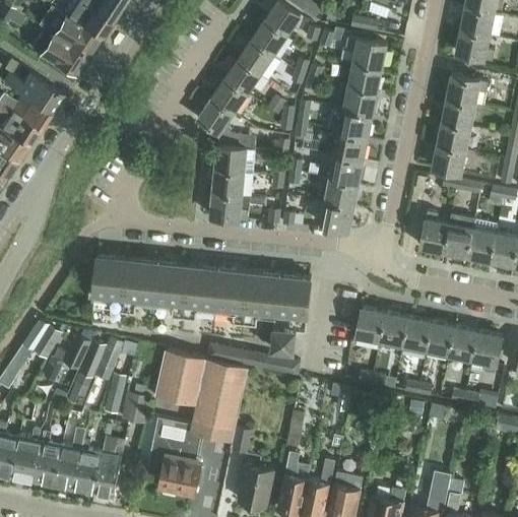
[(52,0),(3,0),(2,3),(14,10),(21,0),(39,0),(49,6),(52,0)]
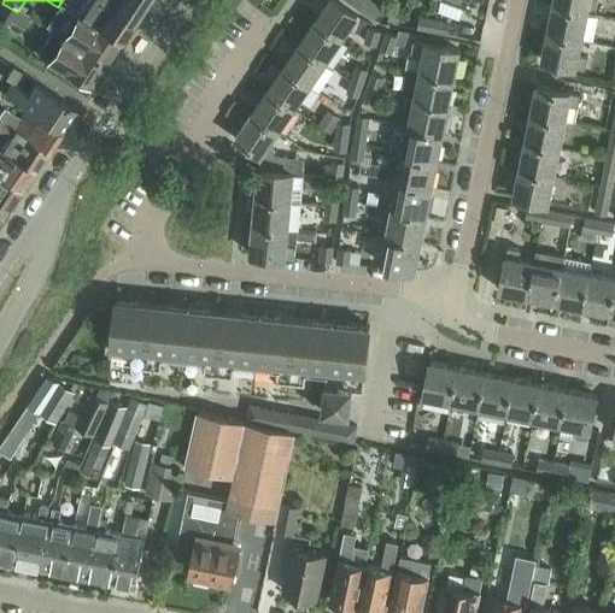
[(85,0),(75,17),(118,46),(132,27),(89,0),(85,0)]
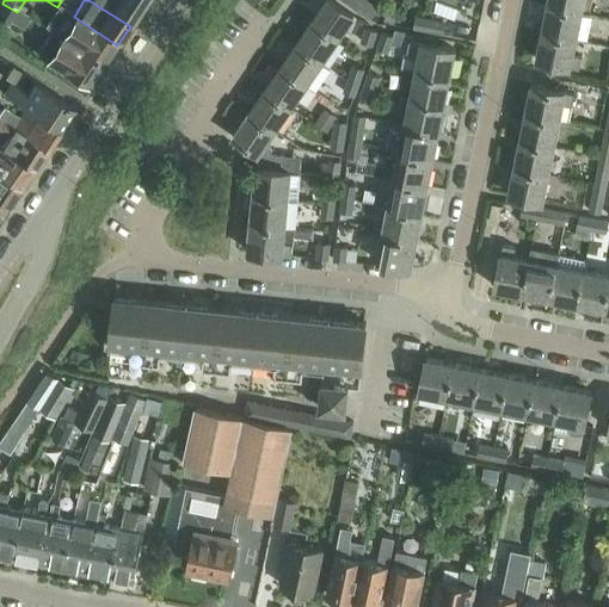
[(88,0),(130,26),(147,0),(88,0)]
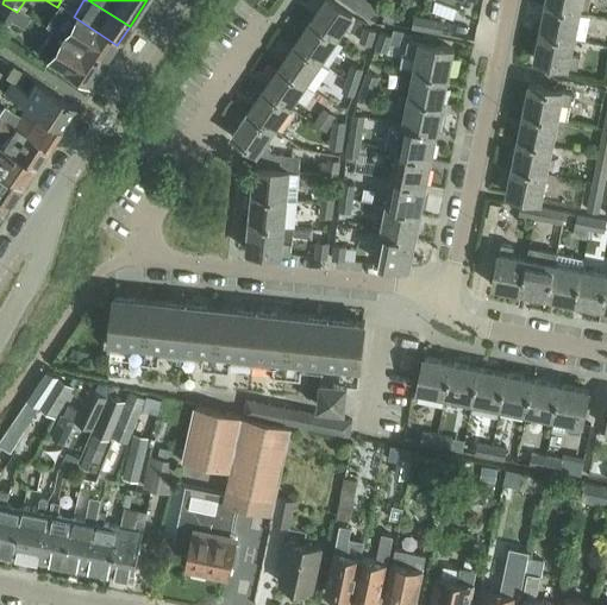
[(248,0),(269,14),(277,0),(248,0)]
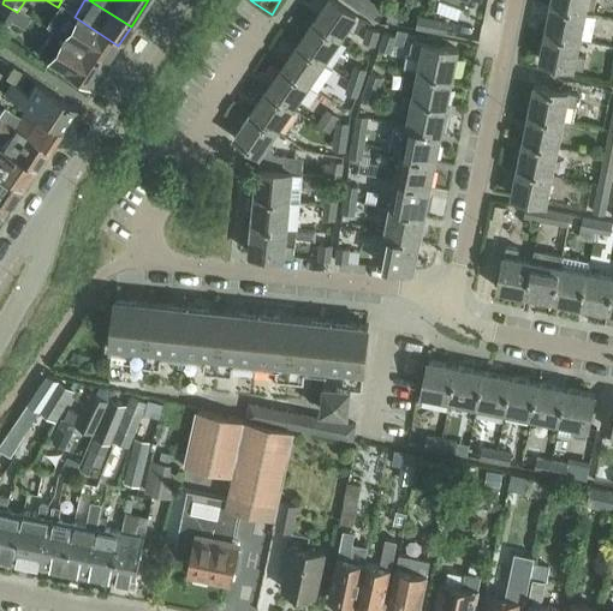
[(339,0),(357,12),(364,3),(361,0),(339,0)]
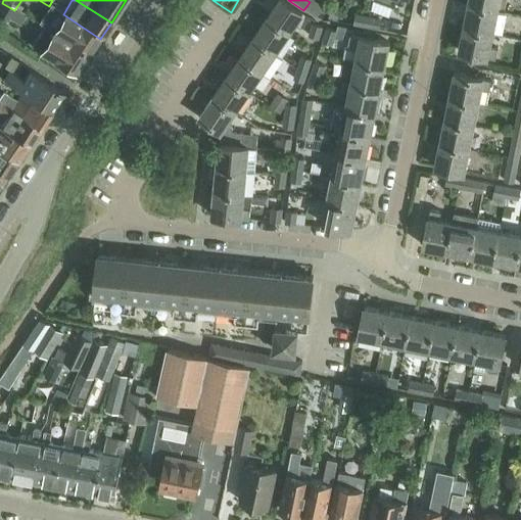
[(369,0),(393,8),(396,0),(408,4),(409,0),(369,0)]
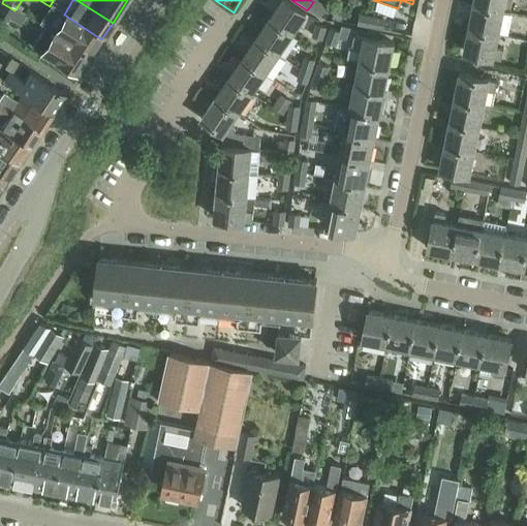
[(473,0),(472,7),(502,13),(504,0),(473,0)]
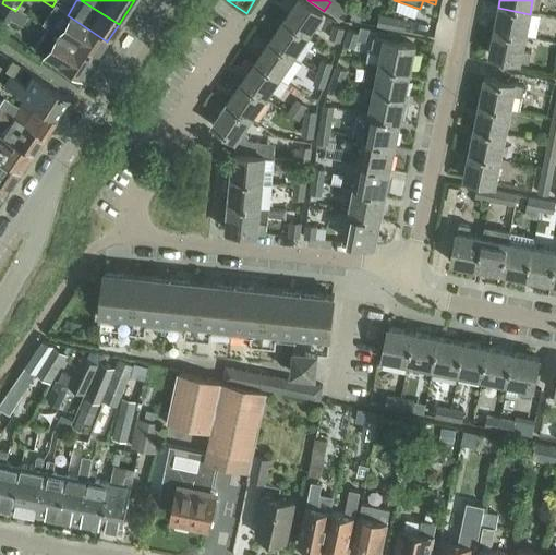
[(298,1),(285,20),(309,38),(323,17),(298,1)]
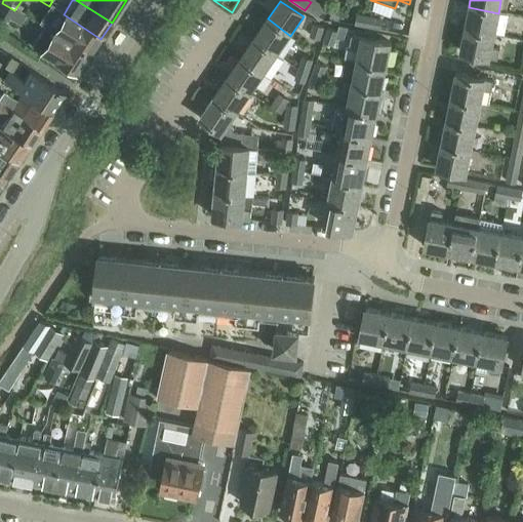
[(311,2),(305,10),(316,18),(322,10),(311,2)]
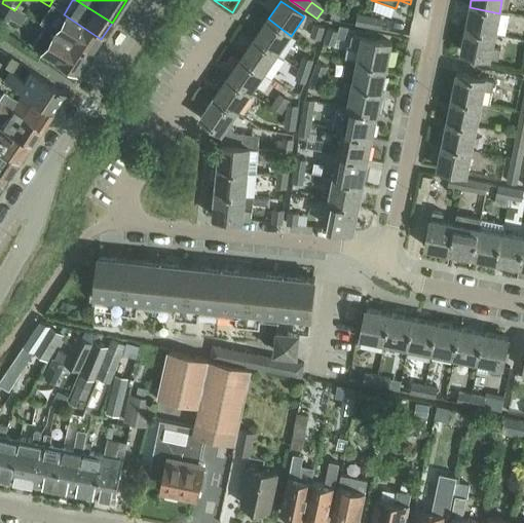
[(1,6),(0,8),(0,22),(6,25),(13,12),(1,6)]
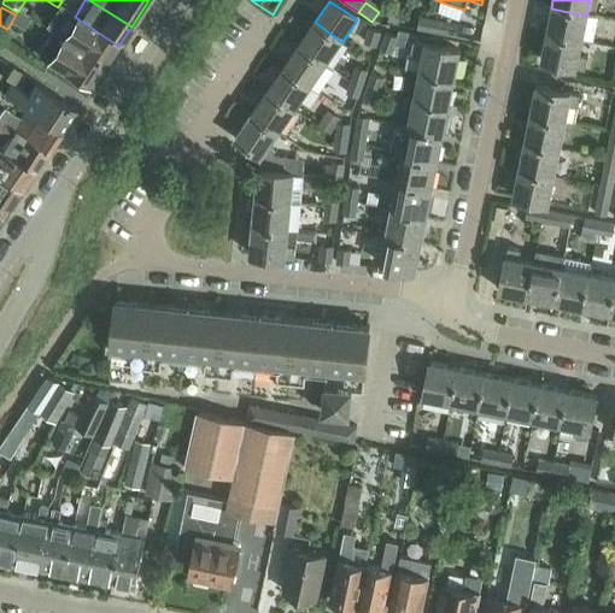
[(551,9),(545,36),(580,45),(586,16),(551,9)]
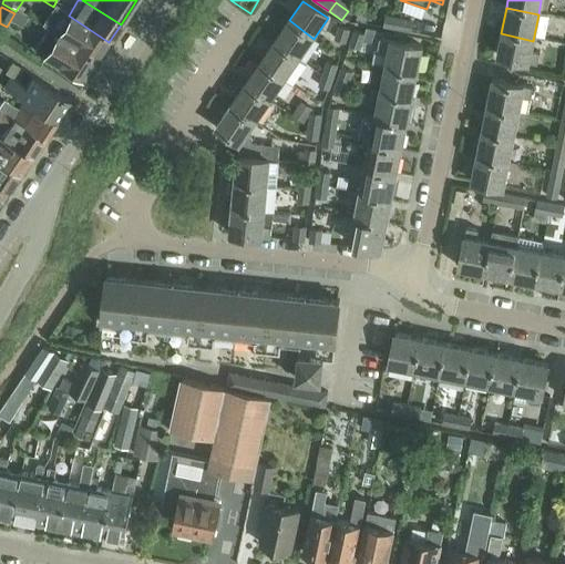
[(358,12),(355,22),(365,26),(368,16),(358,12)]
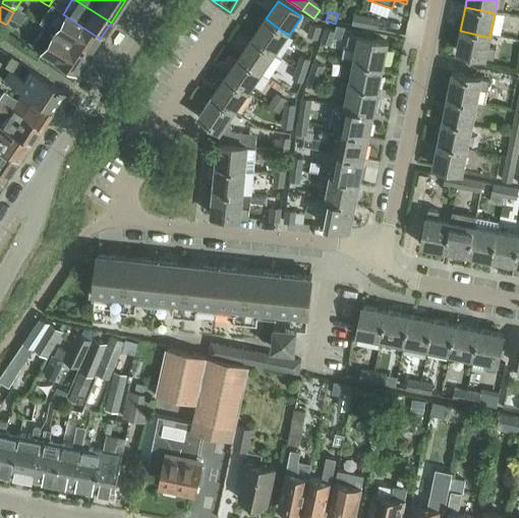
[(50,34),(88,58),(100,39),(63,14),(50,34)]
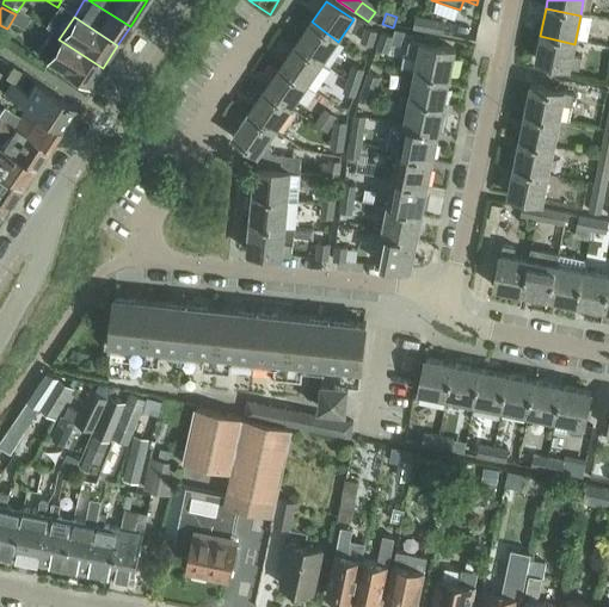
[(414,20),(412,32),(426,35),(428,23),(414,20)]
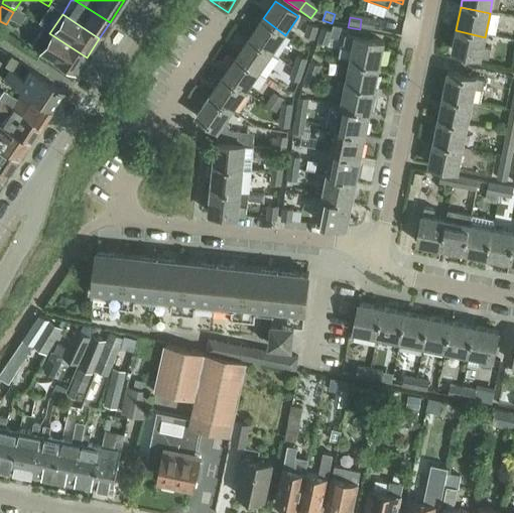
[(263,18),(250,38),(272,54),(285,35),(263,18)]
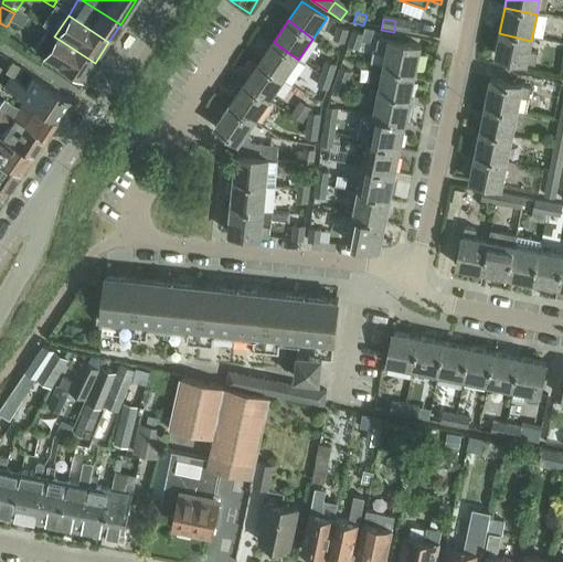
[(395,21),(394,32),(407,34),(410,24),(395,21)]
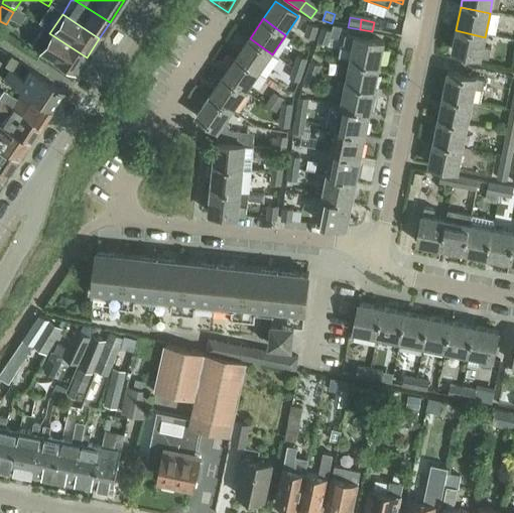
[(302,38),(313,42),(317,29),(306,25),(302,38)]
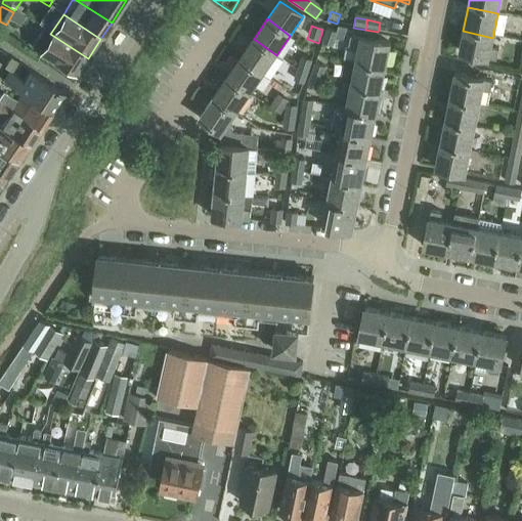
[(30,49),(37,54),(75,79),(88,58),(50,34),(42,29),(30,49)]
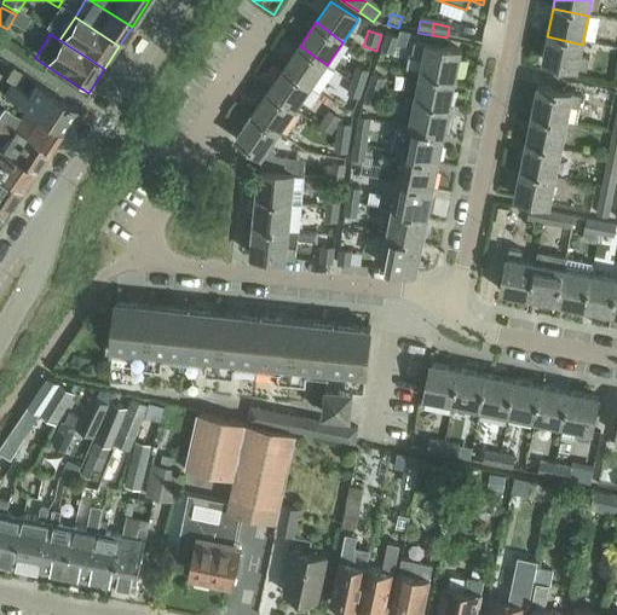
[(379,53),(392,58),(398,40),(385,35),(379,53)]
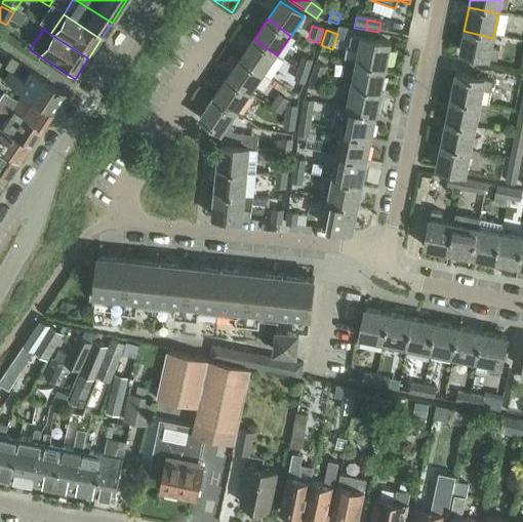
[(491,50),(493,38),(464,31),(458,54),(497,63),(499,51),(491,50)]
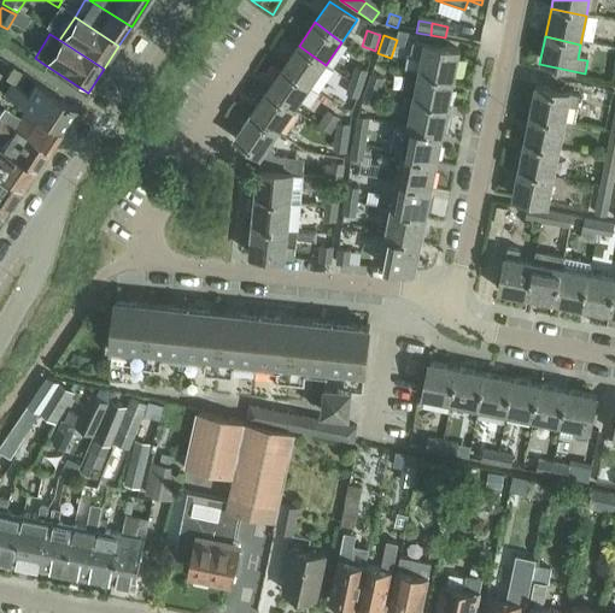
[(421,60),(417,78),(452,83),(458,54),(411,45),(409,58),(421,60)]
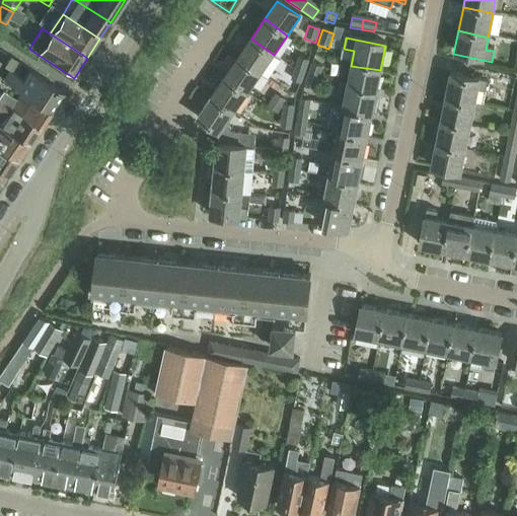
[(239,56),(262,73),(268,77),(280,59),(274,55),(251,39),(239,56)]
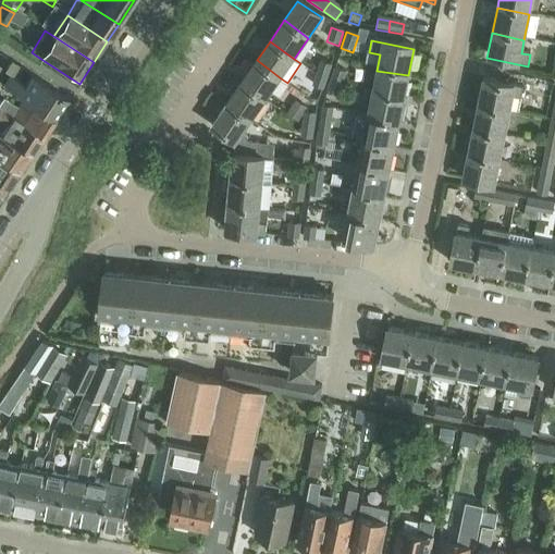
[(257,60),(242,82),(266,101),(281,78),(257,60)]
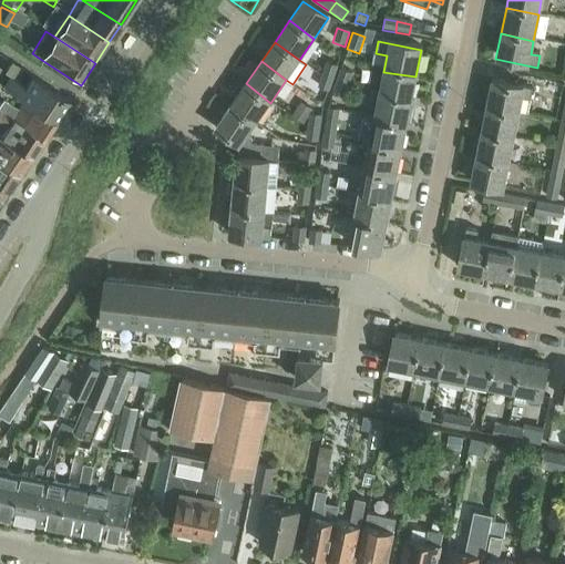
[(326,63),(321,75),(334,80),(337,68),(326,63)]
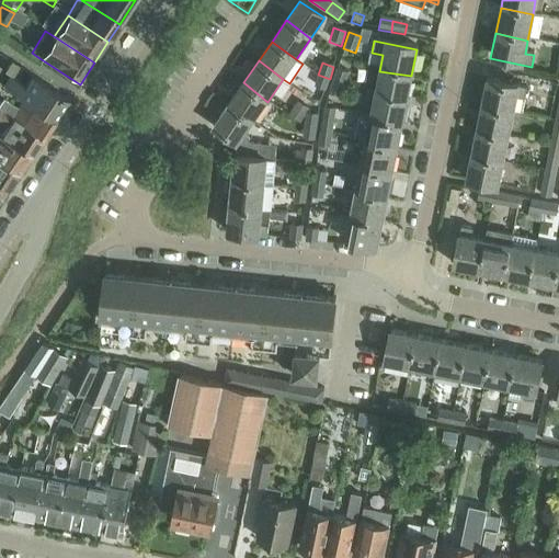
[(335,69),(331,82),(344,87),(348,73),(335,69)]
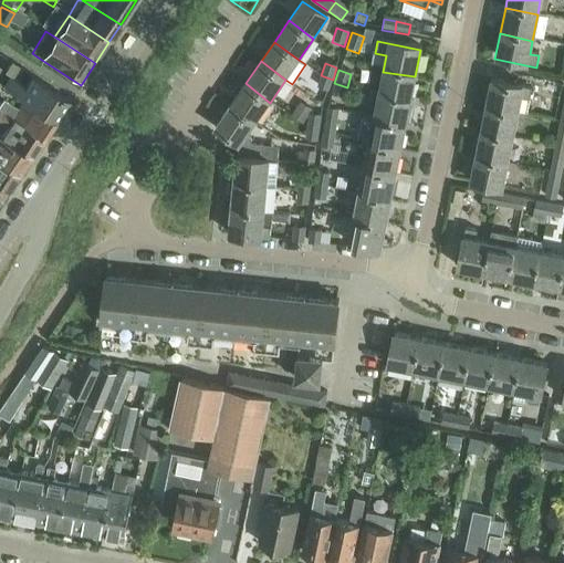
[(383,72),(378,96),(410,98),(415,76),(383,72)]
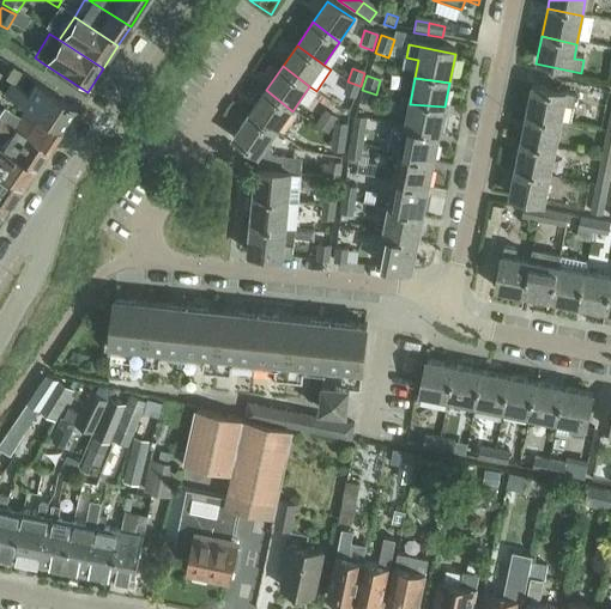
[(356,99),(361,86),(348,81),(343,95),(356,99)]
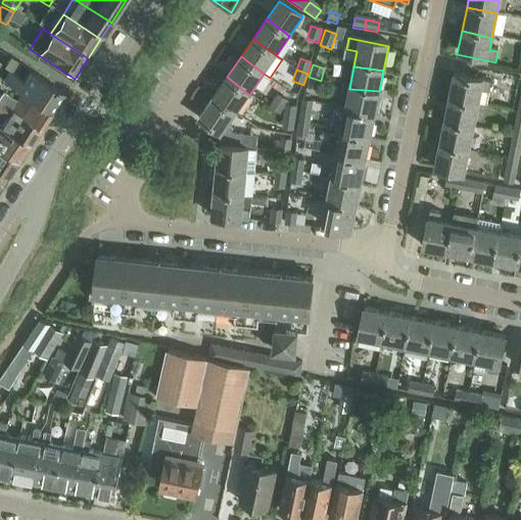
[(20,95),(19,96),(49,115),(62,96),(28,73),(21,83),(7,74),(1,83),(20,95)]
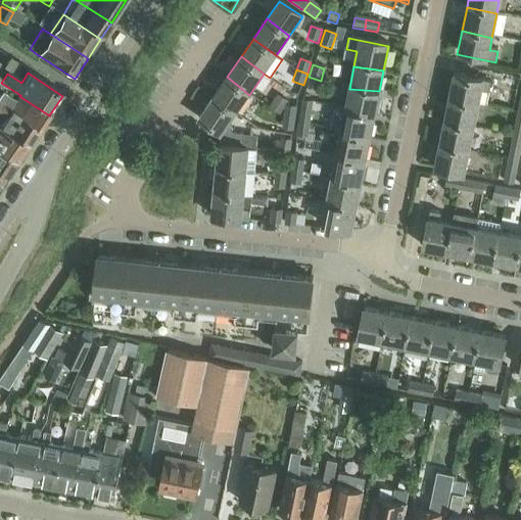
[(453,76),(447,99),(478,106),(479,104),(486,106),(491,83),(453,76)]
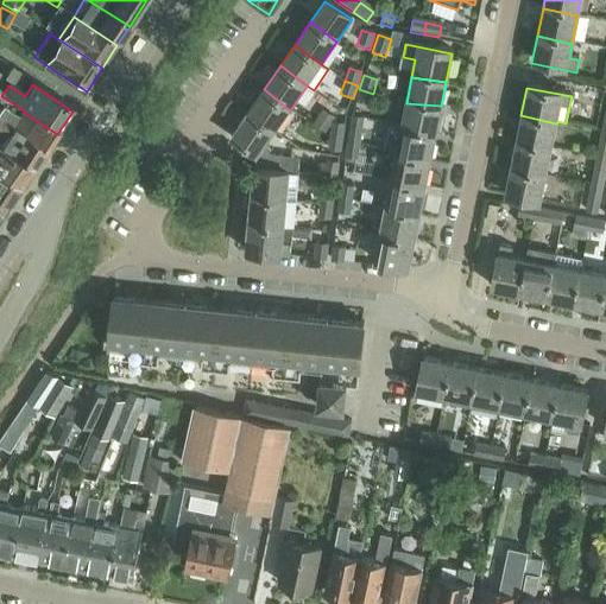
[(264,89),(246,115),(273,133),(290,110),(264,89)]
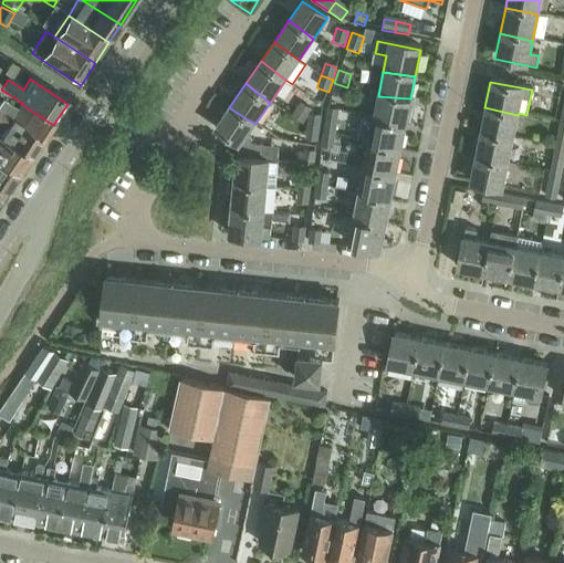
[(347,87),(334,83),(330,96),(343,101),(347,87)]
